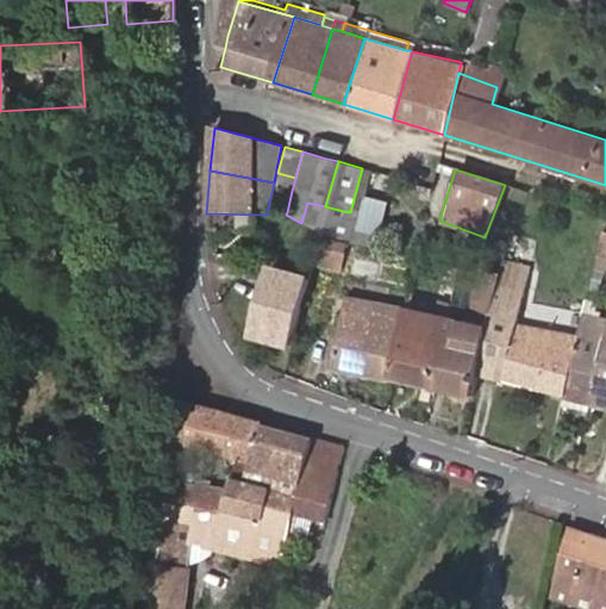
[(367,192),(383,197),(387,182),(370,179),(367,192)]
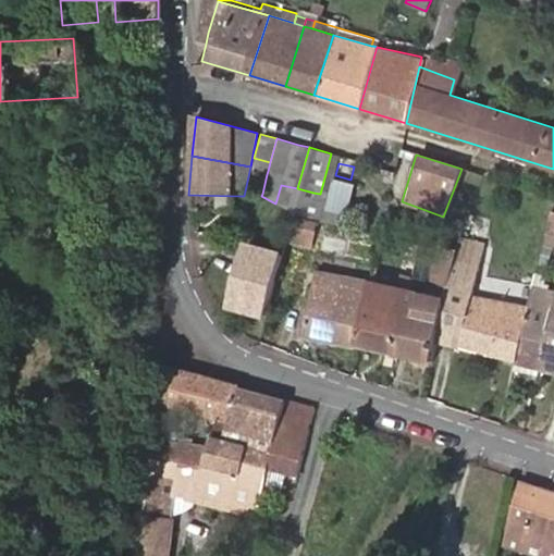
[(249,190),(262,194),(267,174),(254,172),(249,190)]
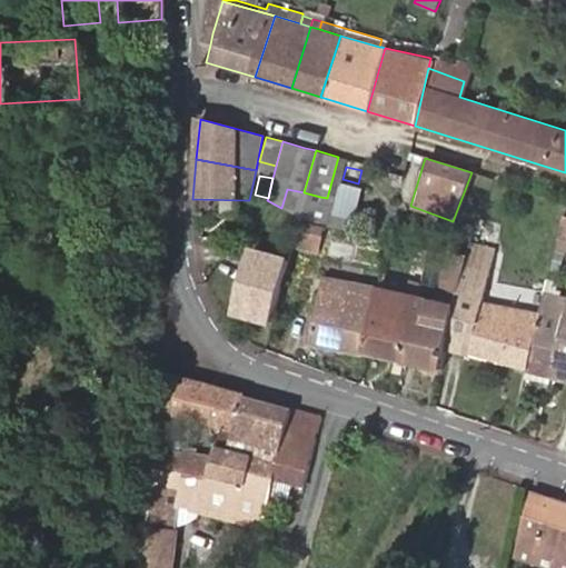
[(196,242),(200,241),(221,240),(221,232),(247,230),(245,200),(192,199),(196,242)]
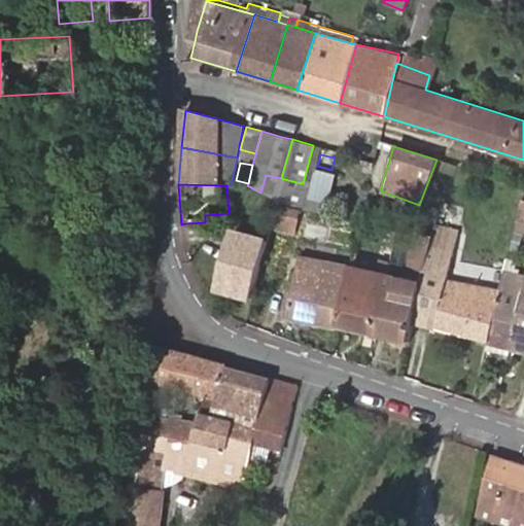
[(513,232),(523,234),(523,198),(522,198),(513,232)]
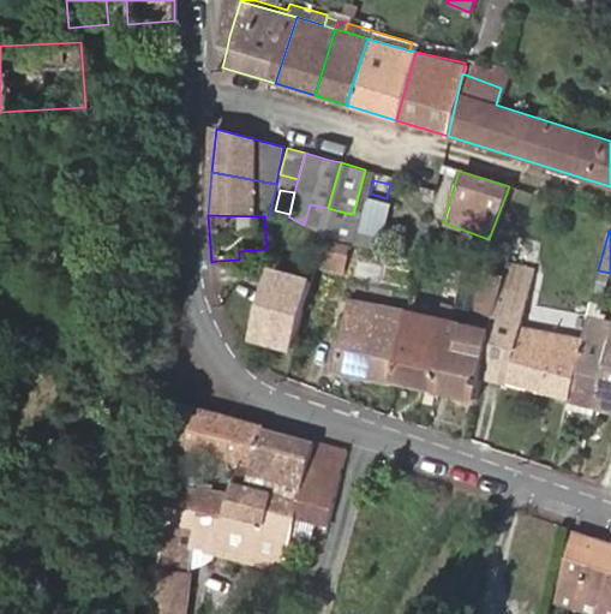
[(318,263),(333,267),(340,243),(325,238),(318,263)]
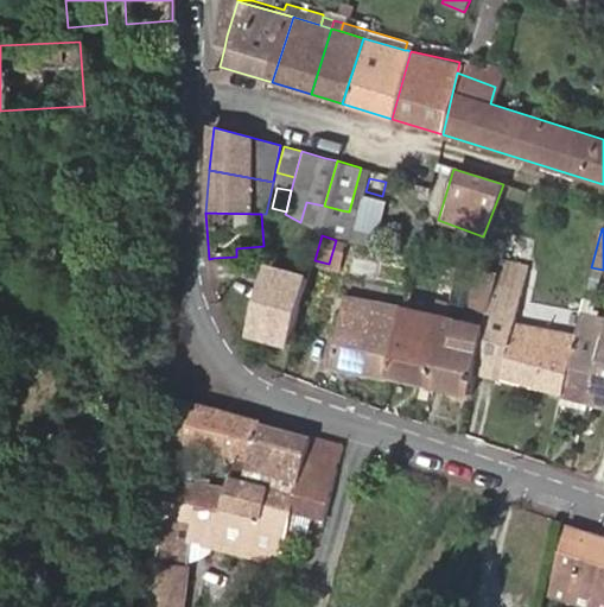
[(336,240),(329,264),(336,265),(343,241),(336,240)]
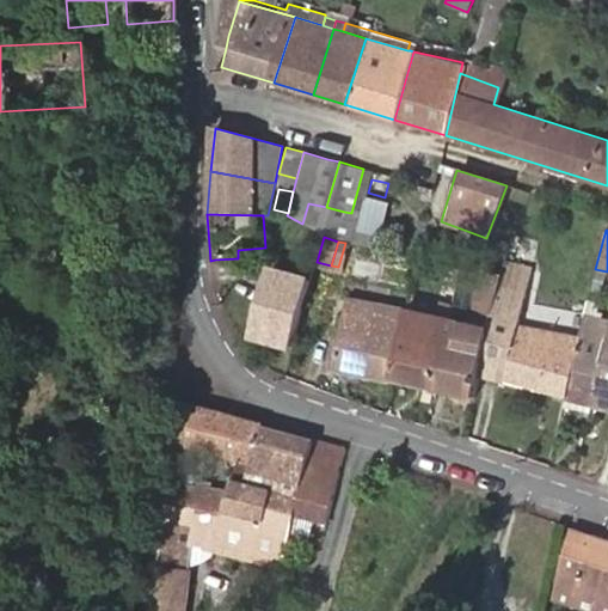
[(476,374),(563,398),(577,336),(538,328),(538,319),(528,318),(529,307),(521,306),(529,269),(504,261),(499,276),(487,321),(476,374)]
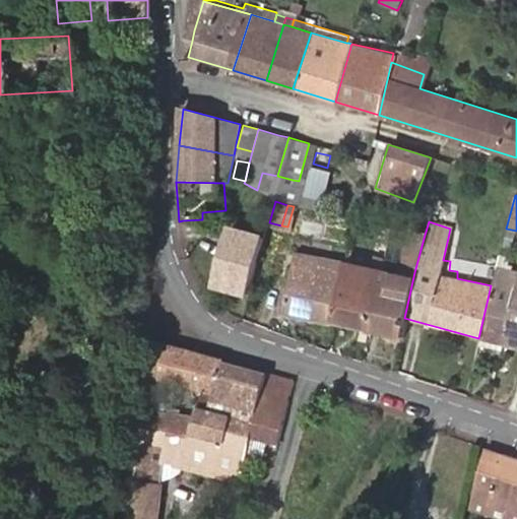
[(215,285),(248,294),(263,238),(231,229),(215,285)]
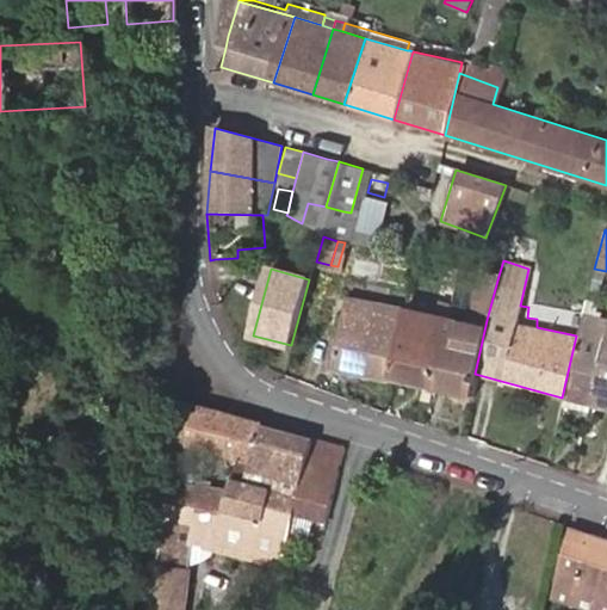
[(470,395),(475,374),(487,320),(499,276),(479,272),(466,320),(447,316),(432,387),(470,395)]
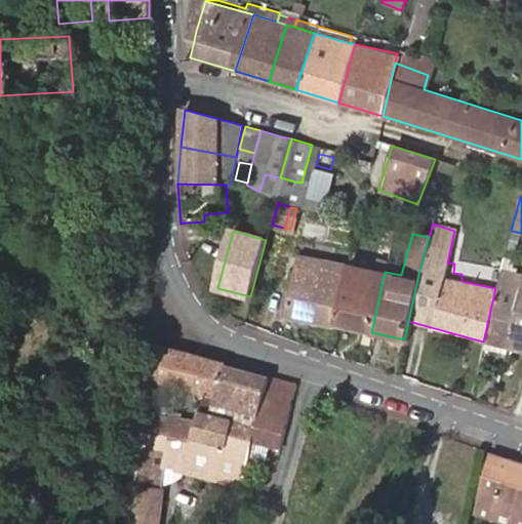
[(297,253),(295,266),(313,269),(315,257),(297,253)]
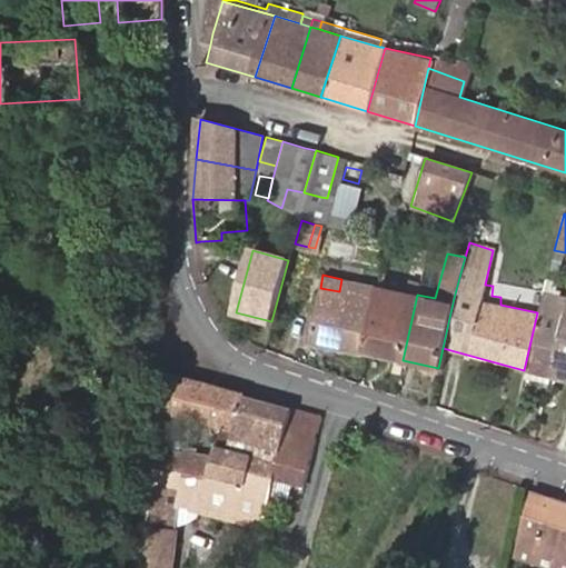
[(309,340),(363,352),(376,286),(341,279),(339,291),(320,288),(309,340)]
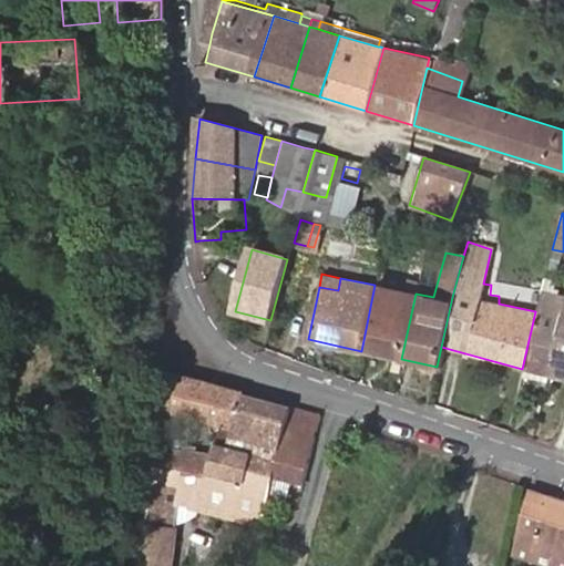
[(361,351),(401,359),(416,294),(418,280),(407,278),(402,291),(375,285),(361,351)]
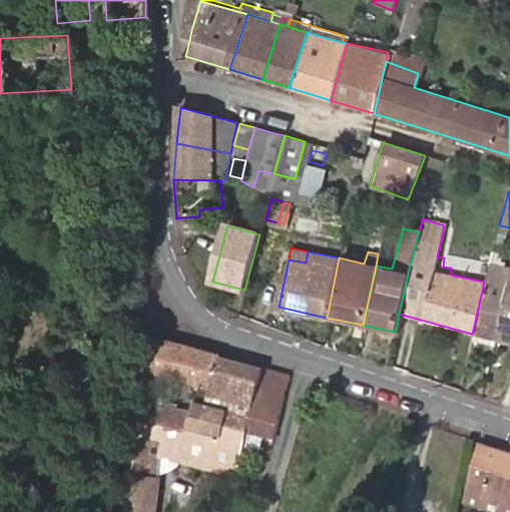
[(472,334),(493,339),(509,276),(509,268),(494,265),(493,273),(487,271),(484,282),(472,334)]
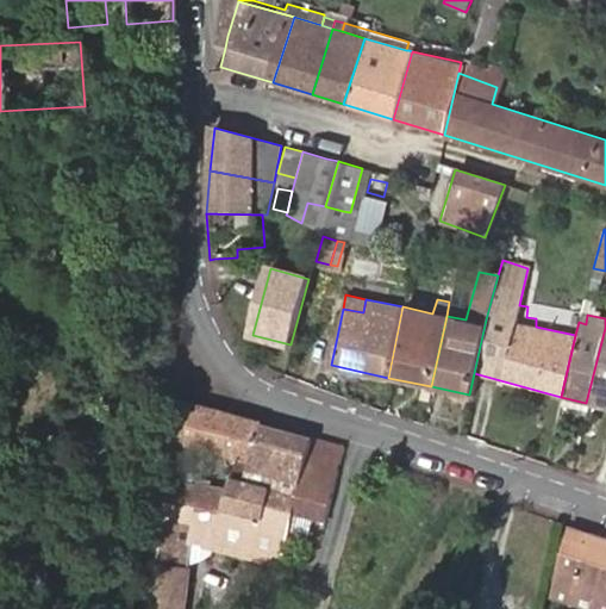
[(605,328),(586,403),(605,408),(605,328)]
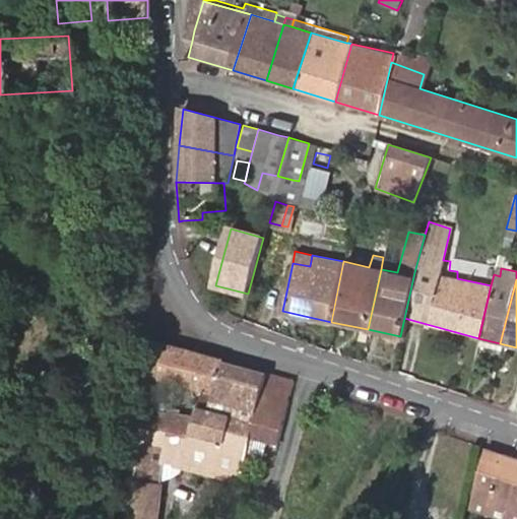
[(220,362),(148,340),(144,374),(198,390),(193,413),(179,413),(181,387),(174,386),(170,412),(140,410),(135,456),(127,518),(157,518),(163,482),(165,466),(210,475),(239,480),(245,448),(223,444),(229,416),(207,409),(220,362)]
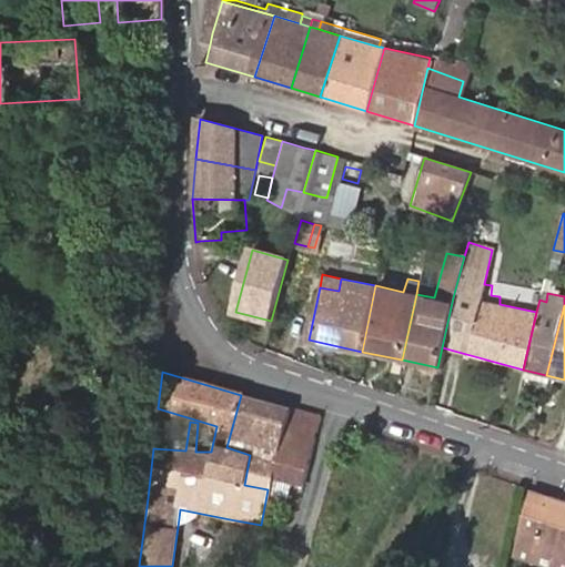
[(319,417),(241,395),(226,447),(250,455),(244,485),(268,489),(285,493),(290,483),(300,486),(319,417)]
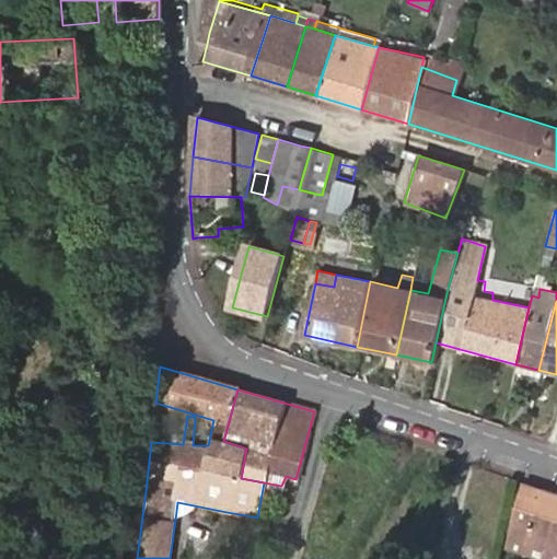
[(556,493),(520,481),(507,536),(556,549),(556,493)]
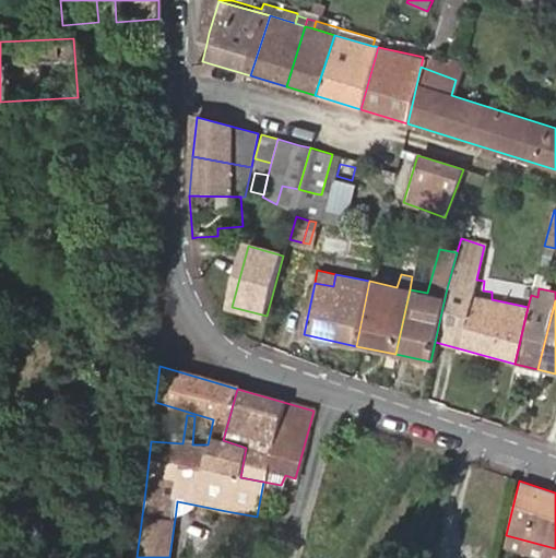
[(555,557),(555,548),(506,535),(503,549),(535,557),(555,557)]
